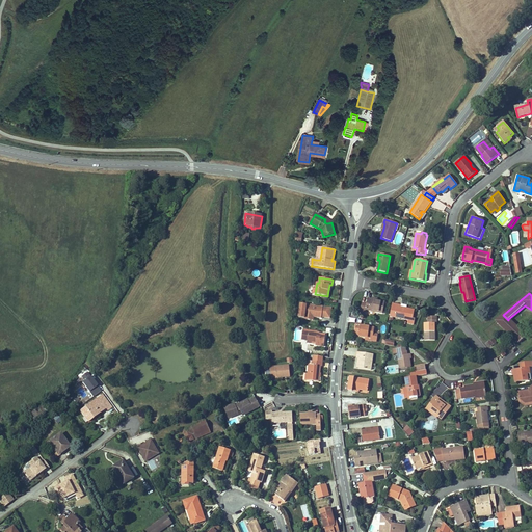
[(372,299),(368,298),(367,304),(362,303),(360,313),(365,314),(366,310),(382,313),(386,302),(377,300),(372,299)]
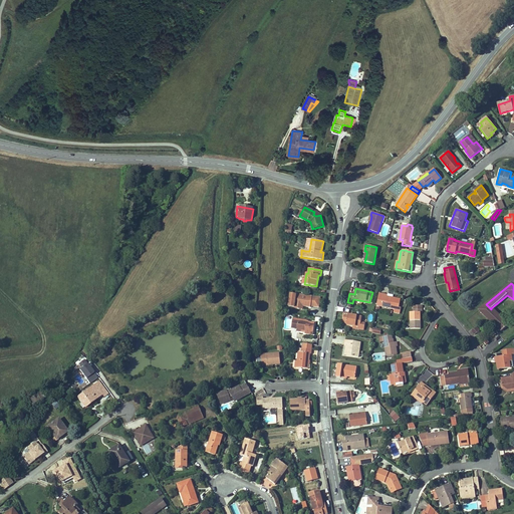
[(388,295),(379,293),(376,306),(379,306),(395,309),(394,312),(400,313),(401,308),(399,308),(401,299),(393,298),(388,297),(388,295)]
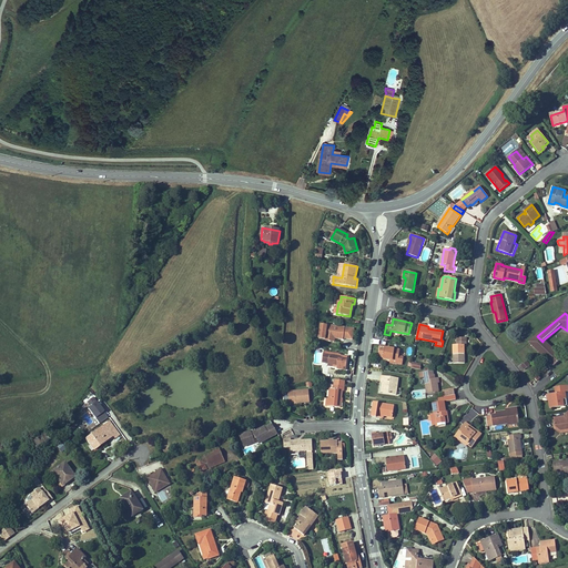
[(327,326),(322,325),(320,338),(325,340),(325,336),(335,338),(343,340),(344,338),(348,338),(350,328),(327,325),(327,326)]
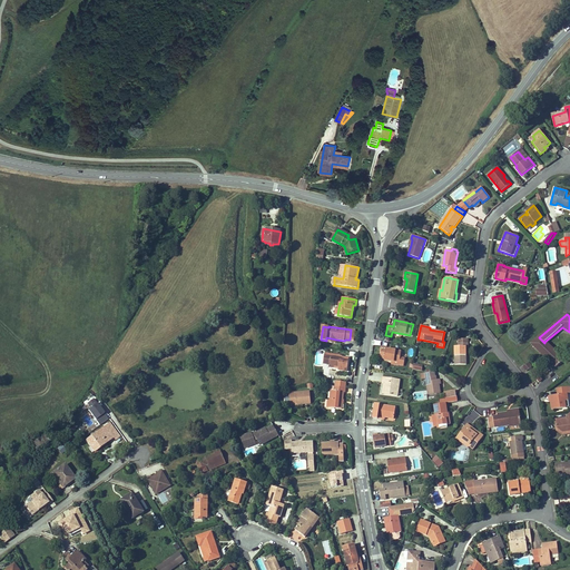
[(539,337),(531,344),(556,367),(564,360),(544,342),(544,343),(539,337)]
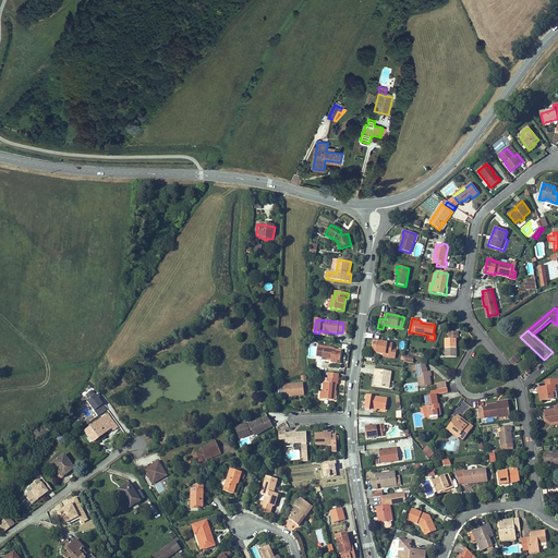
[(449,332),(449,340),(446,340),(446,358),(457,358),(457,340),(459,340),(459,331),(449,332)]
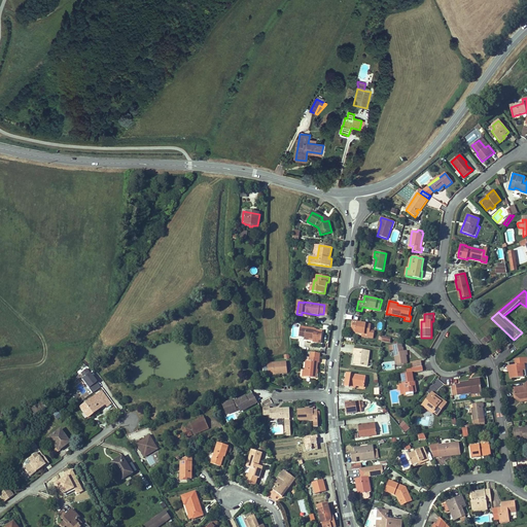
[(357,321),(353,321),(351,331),(355,331),(355,332),(362,335),(370,335),(370,337),(374,338),(375,331),(371,330),(371,325),(357,323),(357,321)]
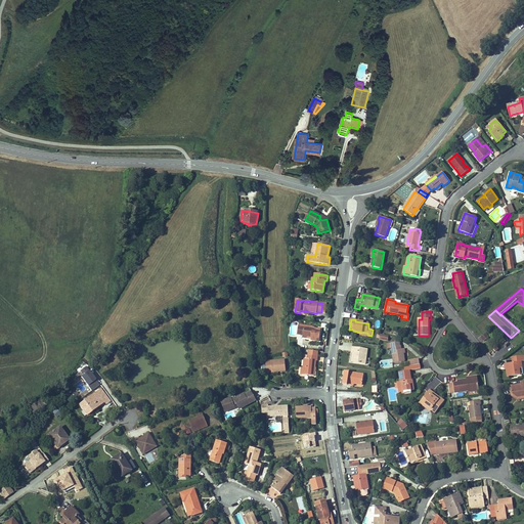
[(313,328),(299,325),(297,334),(303,335),(311,336),(311,339),(311,340),(319,342),(320,330),(314,329),(313,329),(313,328)]
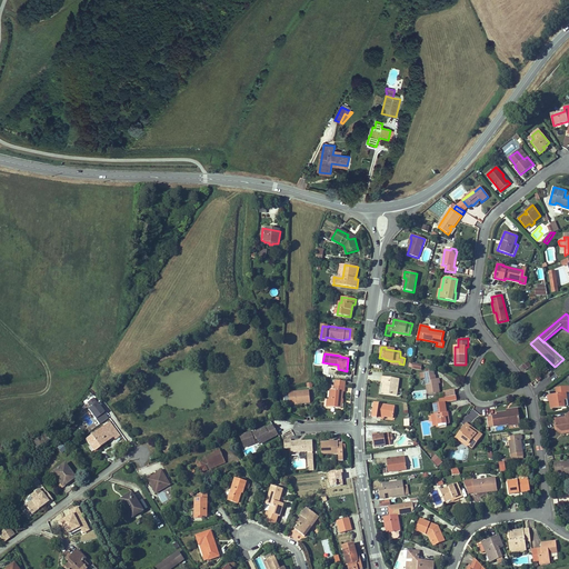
[(433,371),(425,372),(428,395),(440,392),(438,383),(438,379),(436,379),(435,376),(433,371)]
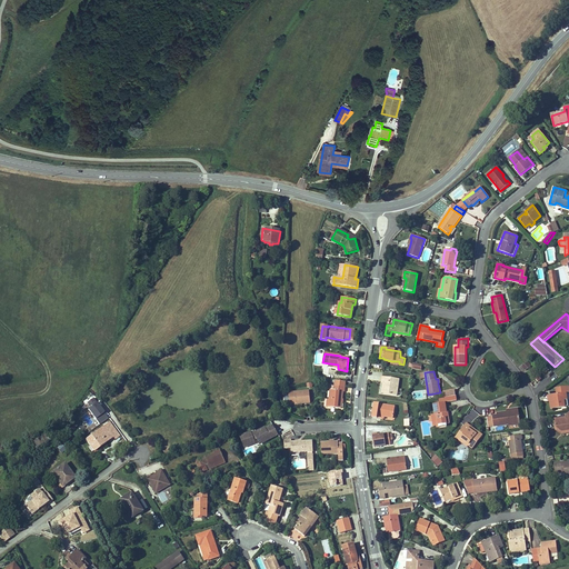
[(382,377),(381,382),(383,383),(383,387),(385,387),(383,393),(397,396),(399,379),(382,377)]
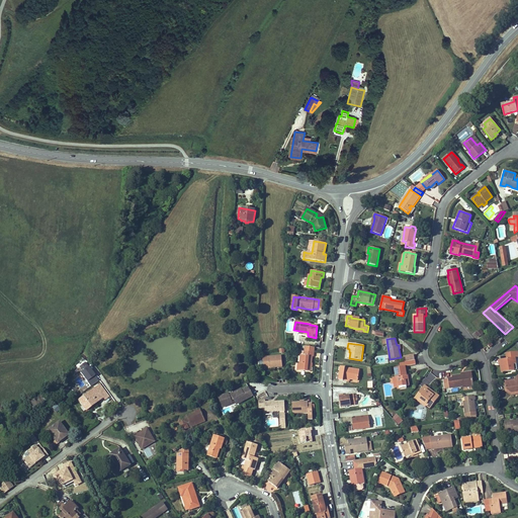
[(312,356),(314,357),(314,347),(306,346),(305,351),(301,351),(300,364),(296,363),(295,370),(311,371),(311,367),(312,363),(312,356)]
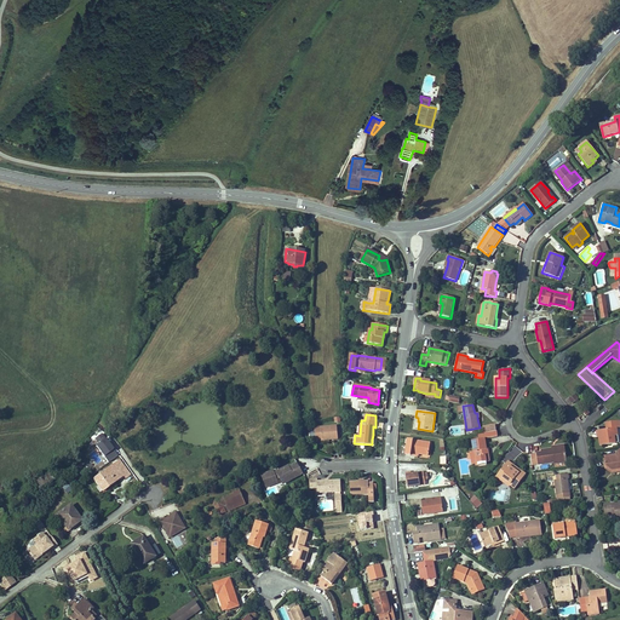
[(619,420),(607,423),(608,429),(607,429),(597,431),(597,435),(600,435),(600,437),(601,446),(614,443),(613,436),(615,436),(618,436),(616,428),(619,428),(619,420)]
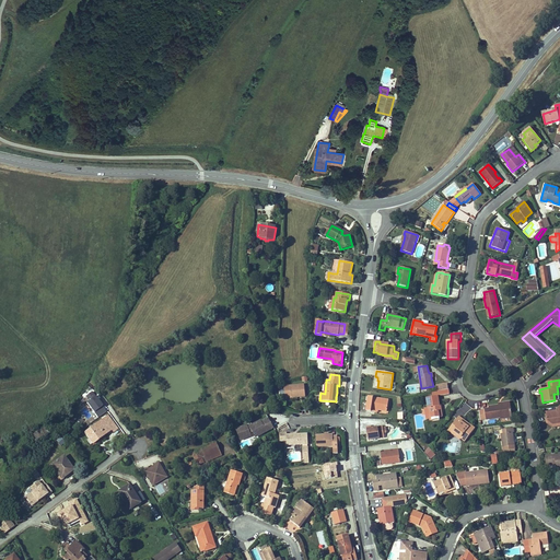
[(304,385),(284,386),(286,398),(296,397),(305,397),(304,385)]
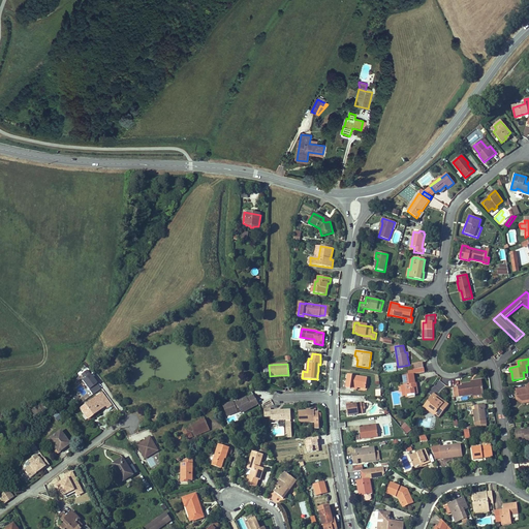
[(96,383),(87,371),(87,370),(82,374),(85,379),(82,380),(89,390),(96,383)]
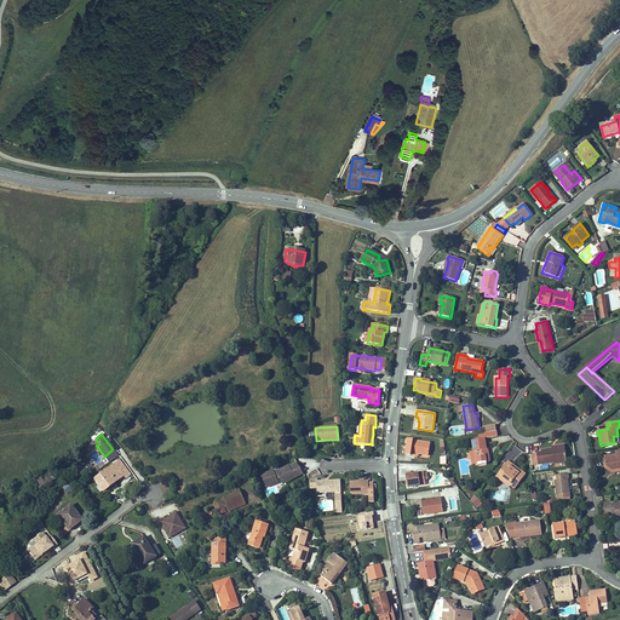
[(480,440),(472,441),(474,453),(476,453),(478,464),(488,461),(489,461),(488,452),(487,452),(487,449),(484,438),(480,440)]
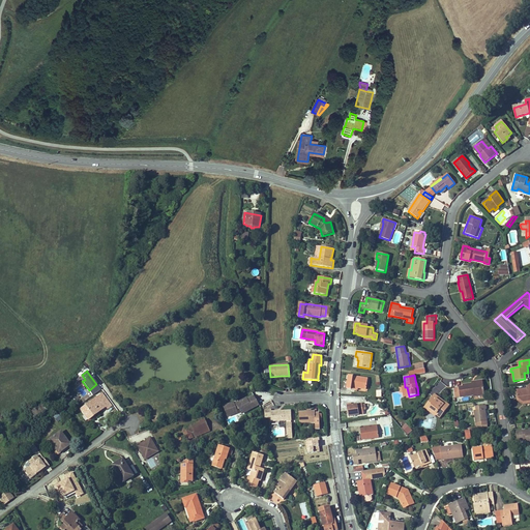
[(367,379),(349,376),(347,388),(351,389),(351,387),(358,388),(366,389),(367,379)]
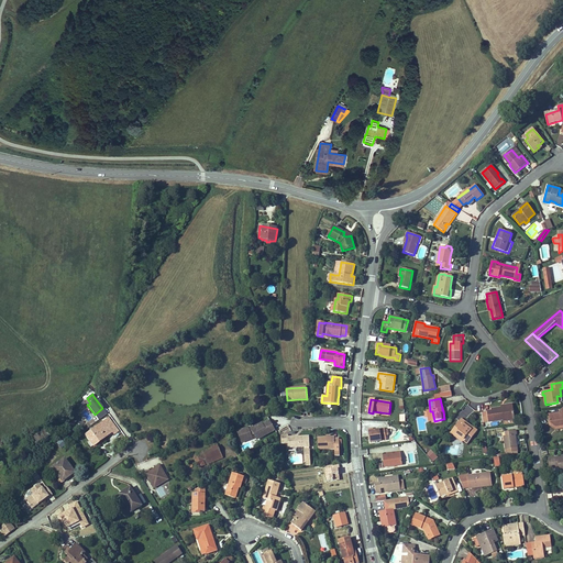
[(562,407),(562,408),(562,411),(562,412),(559,414),(548,416),(549,422),(556,428),(559,424),(562,424),(562,426),(562,407)]
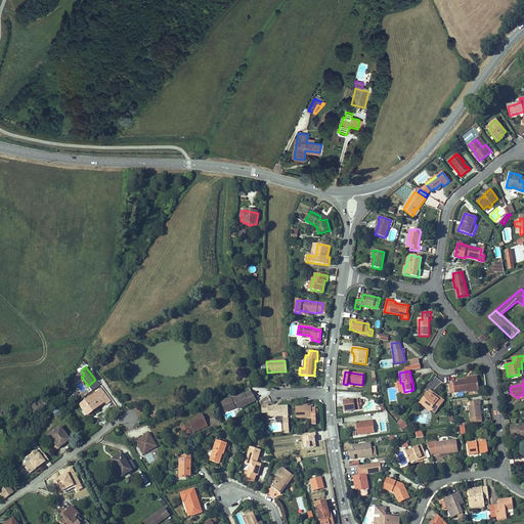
[(469,392),(479,391),(478,380),(468,382),(467,380),(457,381),(457,383),(453,384),(454,393),(468,391),(469,392)]
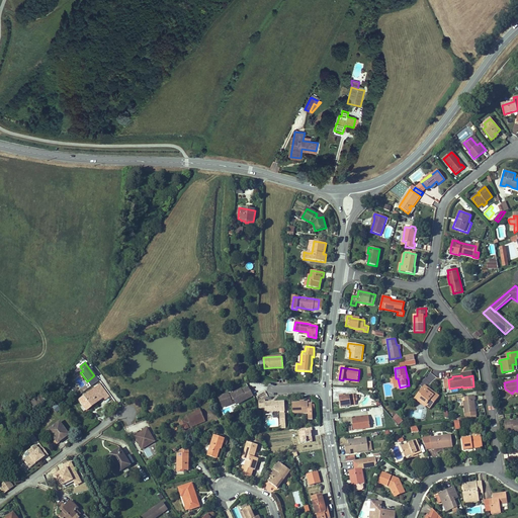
[(67,393),(71,386),(66,383),(62,390),(67,393)]
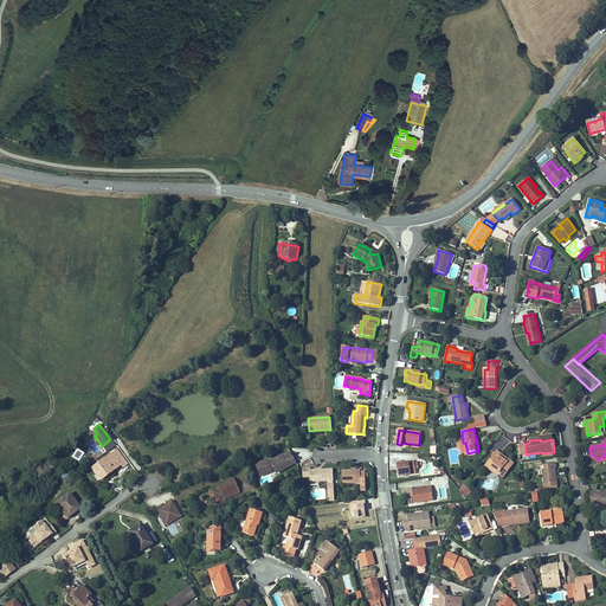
[(296,463),(289,449),(283,452),(282,451),(276,455),(276,452),(256,464),(262,476),(271,470),(271,469),(274,468),(276,471),(282,468),(284,470),(296,463)]
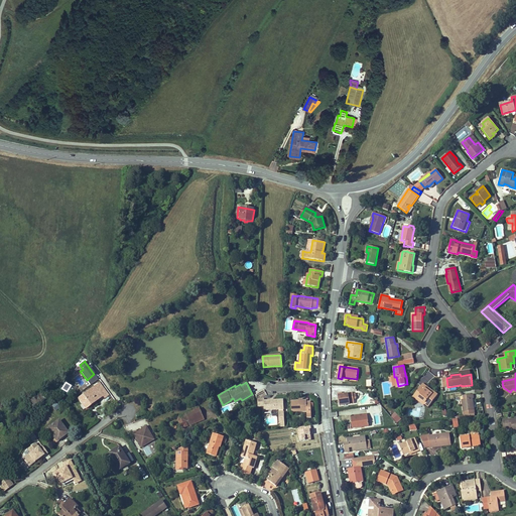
[(104,398),(108,395),(99,383),(95,386),(103,396),(104,398)]
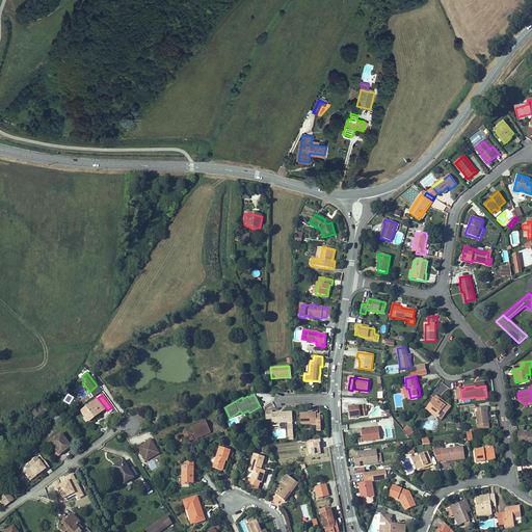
[(447,404),(435,396),(434,398),(446,406),(447,404)]
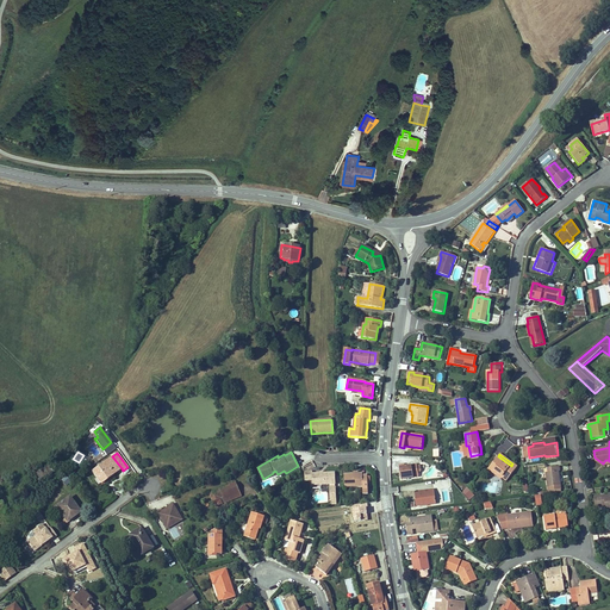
[(101,484),(122,468),(112,456),(92,472),(97,478),(94,480),(98,485),(100,483),(101,484)]
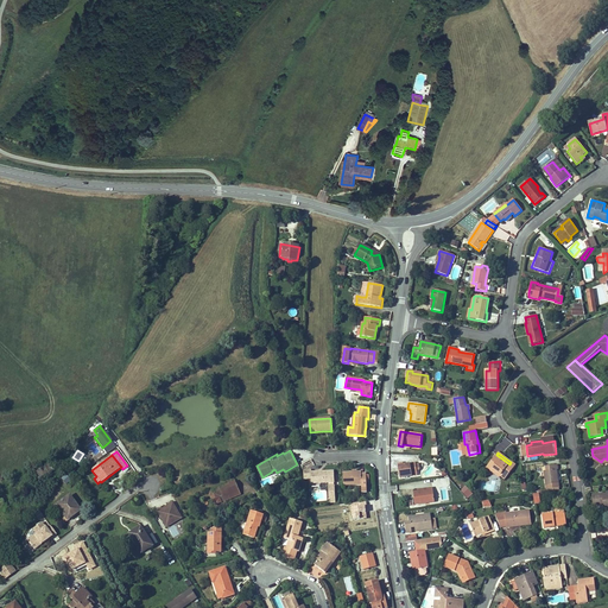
[(505,480),(515,466),(511,462),(510,464),(496,455),(488,466),(495,470),(494,473),(500,477),(500,476),(505,480)]
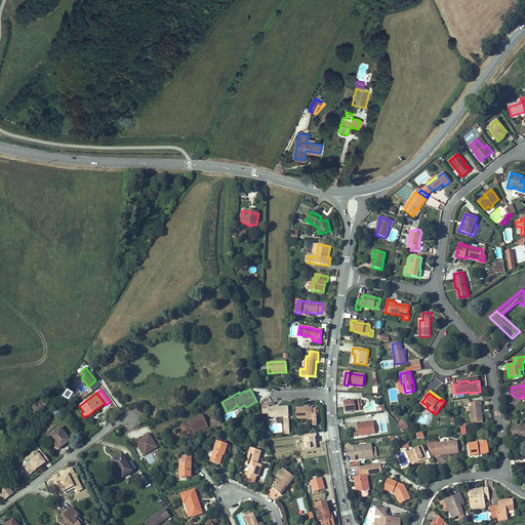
[(361,410),(359,400),(354,400),(354,401),(352,401),(348,401),(348,399),(344,400),(346,412),(361,410)]
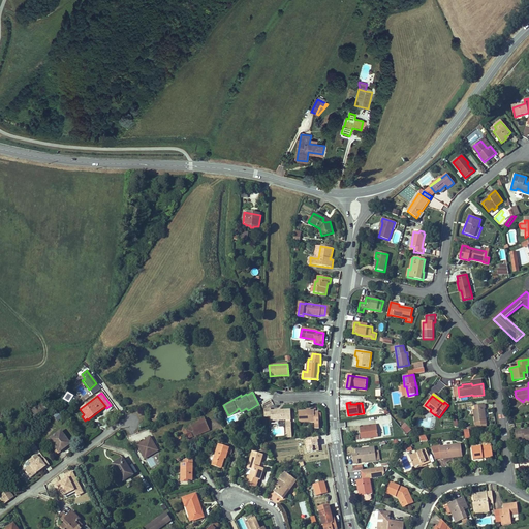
[(43,404),(26,413),(29,419),(47,409),(43,404)]
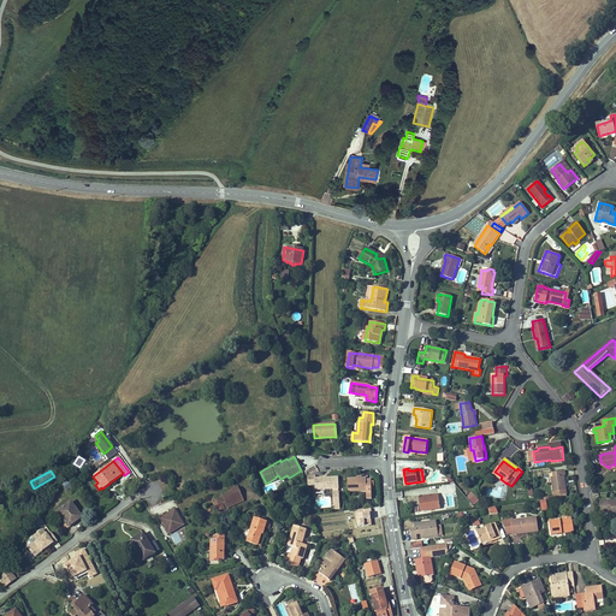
[(554,473),(554,478),(551,478),(554,492),(566,491),(564,475),(566,475),(564,471),(554,473)]
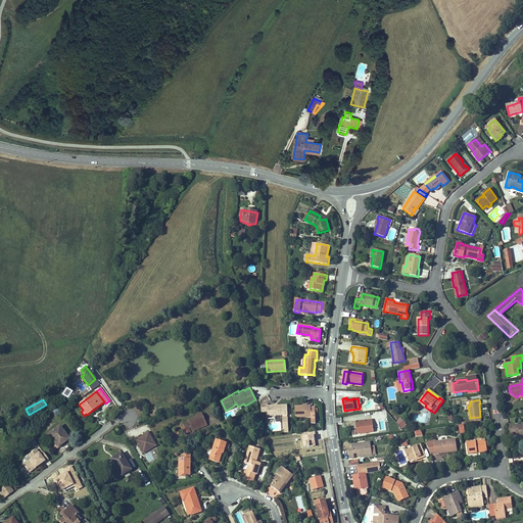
[(268,405),(266,405),(266,412),(268,412),(269,416),(283,415),(283,418),(283,432),(288,432),(288,418),(287,418),(287,415),(288,415),(287,406),(268,407),(268,405)]
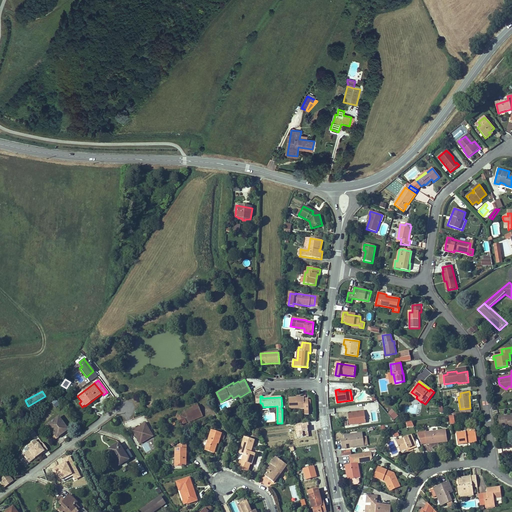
[(297,398),(289,398),(289,409),(304,408),(305,415),(309,414),(308,399),(304,399),(304,397),(301,398),(297,398)]
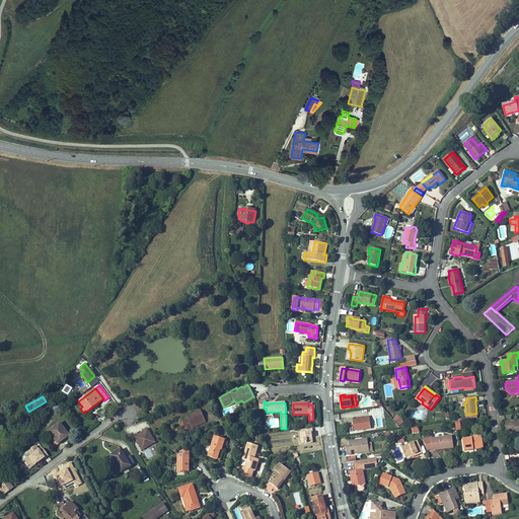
[(52,408),(56,413),(60,410),(56,403),(52,408)]
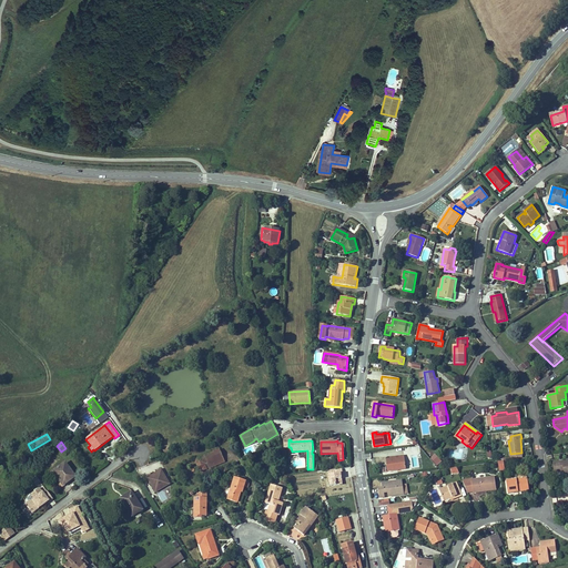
[(216,465),(215,460),(222,457),(220,450),(195,460),(201,472),(216,465)]
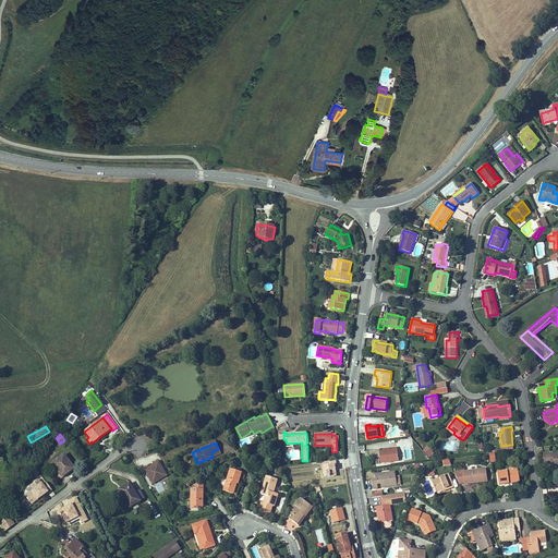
[(428,445),(423,448),(428,457),(434,453),(428,445)]
